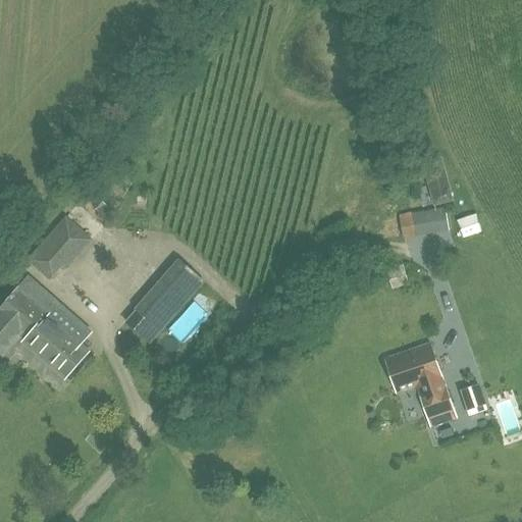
[(99,199),(93,206),(100,212),(107,205),(99,199)]
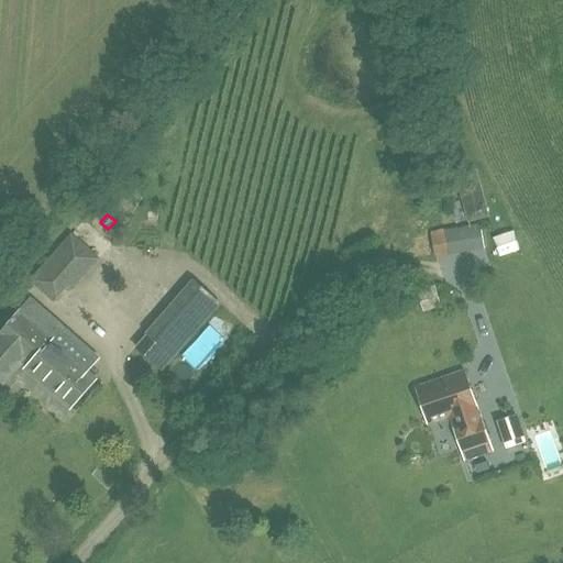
[(482,222),(385,239),(388,256),(421,251),(422,261),(485,249),(482,222)]
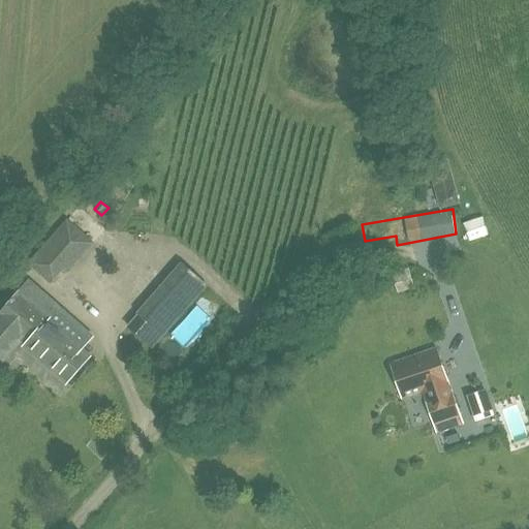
[(24,269),(51,292),(94,243),(67,219),(24,269)]
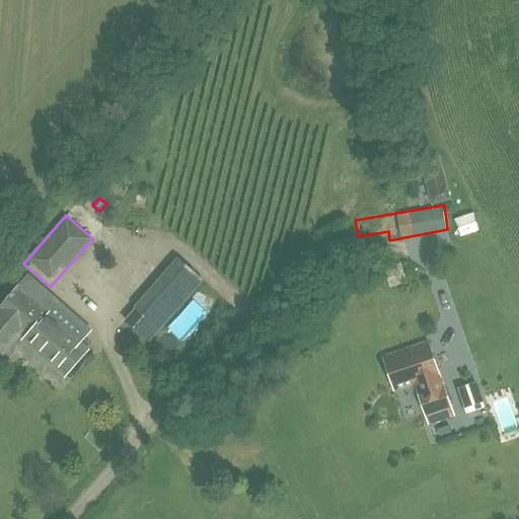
[(390,287),(408,283),(401,263),(385,267),(390,287)]
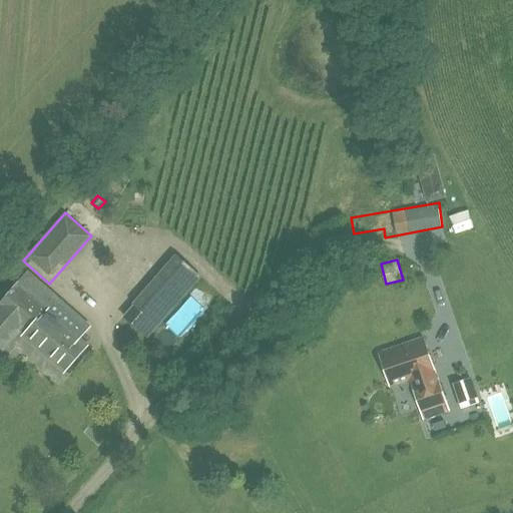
[(146,311),(167,329),(211,278),(190,261),(146,311)]
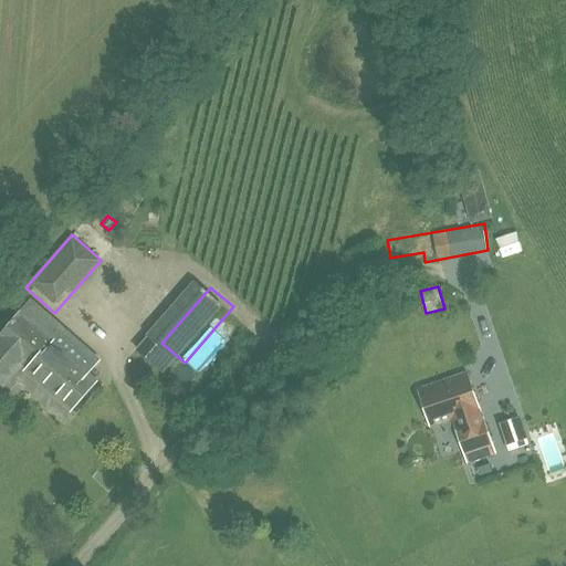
[(24,355),(30,359),(59,326),(30,301),(0,334),(2,336),(0,338),(0,386),(12,373),(10,370),(24,355)]
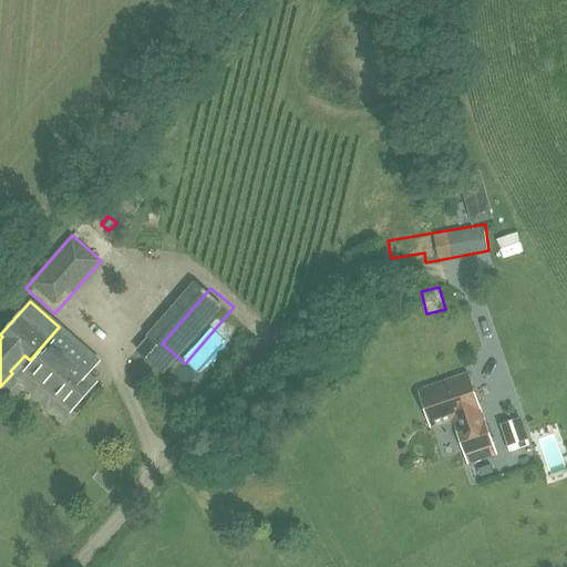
[(65,404),(65,403),(71,409),(95,382),(86,374),(98,361),(59,327),(30,360),(32,363),(27,369),(51,391),(51,394),(62,404),(65,404)]
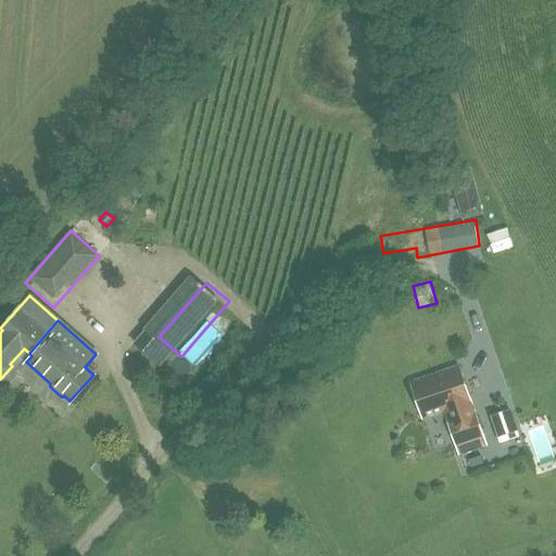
[(471,402),(459,366),(412,382),(425,418),(445,411),(460,454),(487,445),(476,414),(475,414),(471,402)]
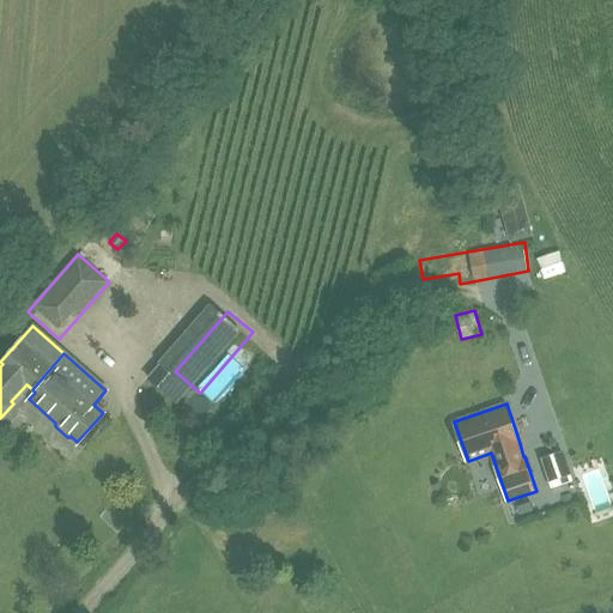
[(542,459),(552,489),(572,483),(563,453),(542,459)]
